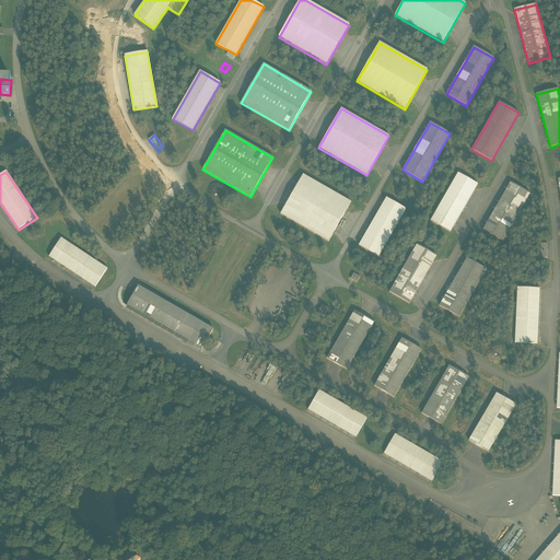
[(458,173),(430,221),(450,232),(478,185),(458,173)]
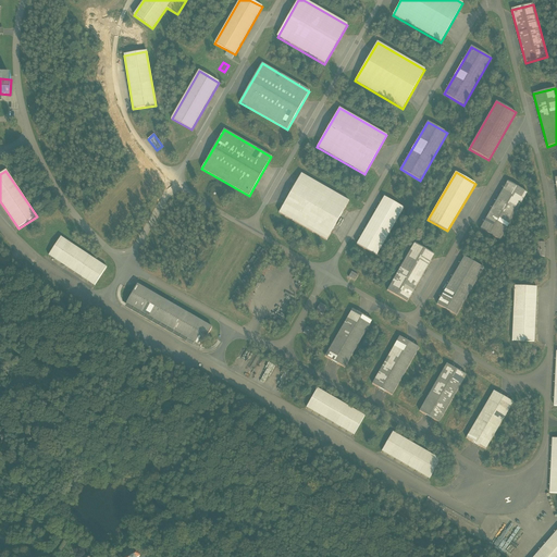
[(349,201),(301,174),(279,213),(326,240),(349,201)]
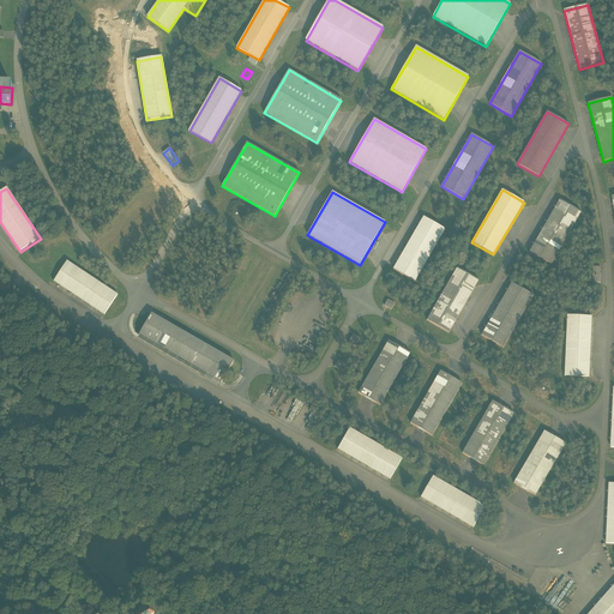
[(559,200),(529,253),(551,265),(581,212),(559,200)]
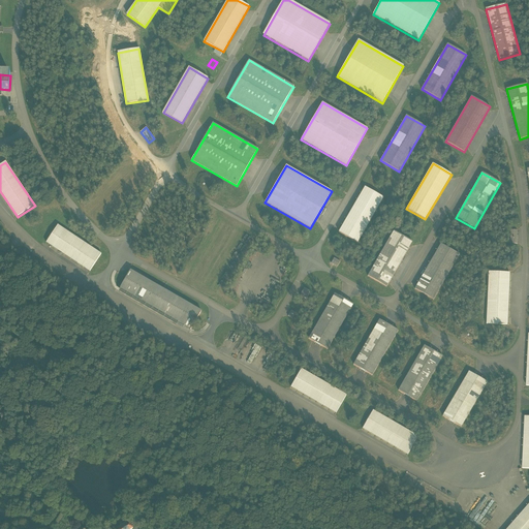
[(365,187),(339,232),(358,243),(383,198),(365,187)]
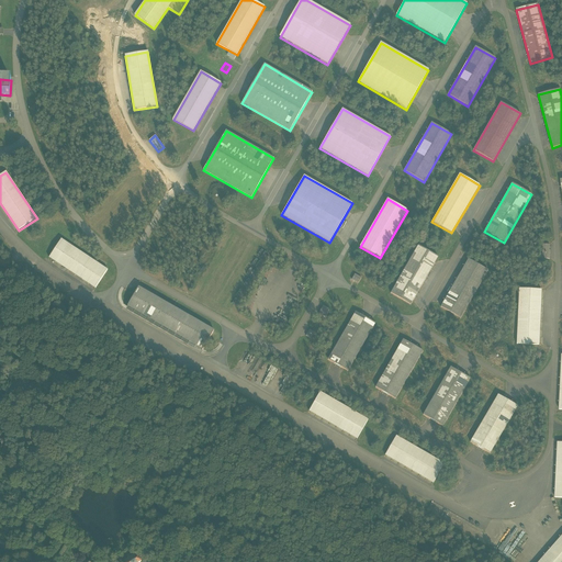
[(108,270),(62,239),(49,258),(96,289),(108,270)]
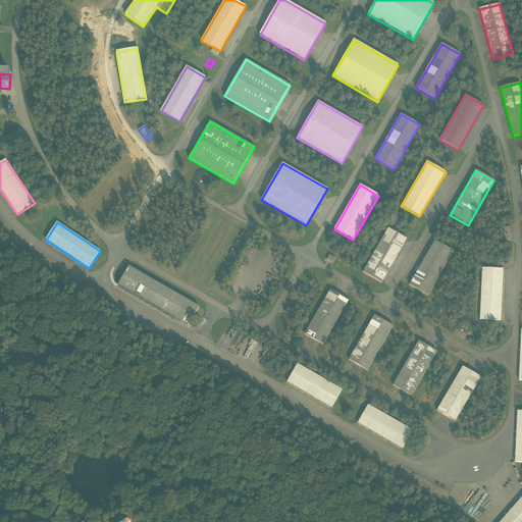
[(407,239),(388,228),(363,272),(381,283),(407,239)]
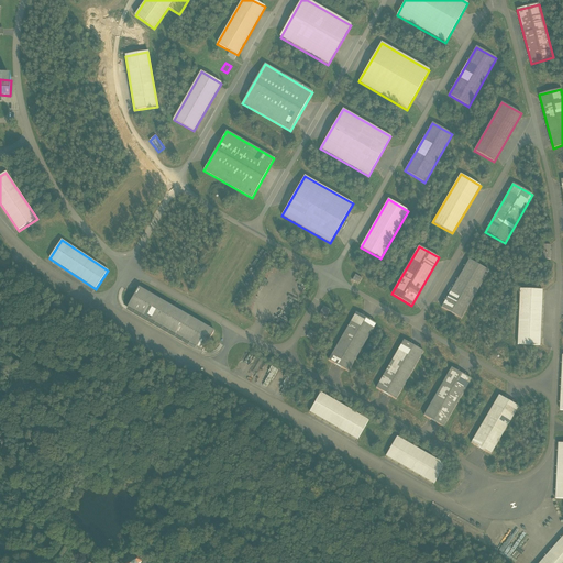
[(489,272),(470,260),(441,308),(461,319),(489,272)]
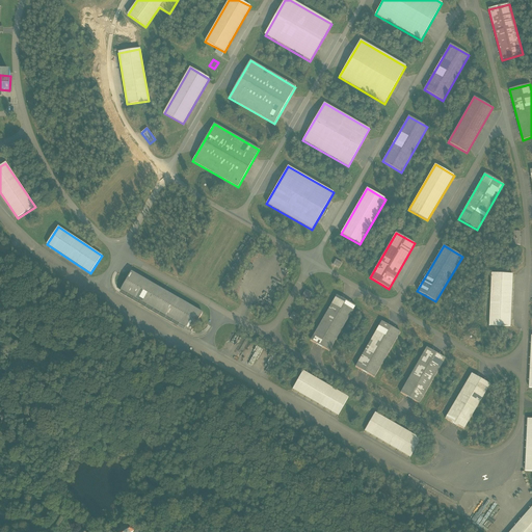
[(342,263),(336,260),(333,265),(339,268),(342,263)]
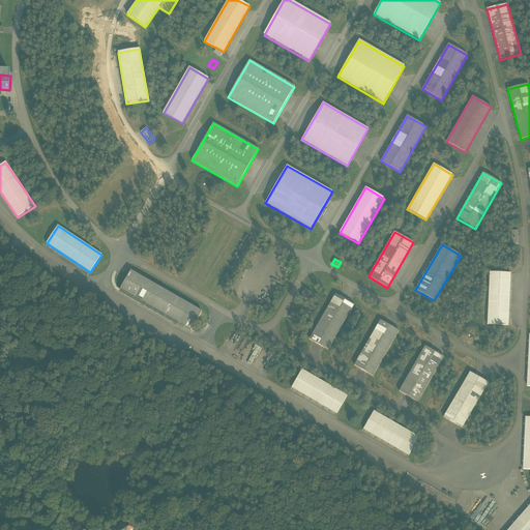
[(202,312),(130,271),(120,289),(192,330),(202,312)]
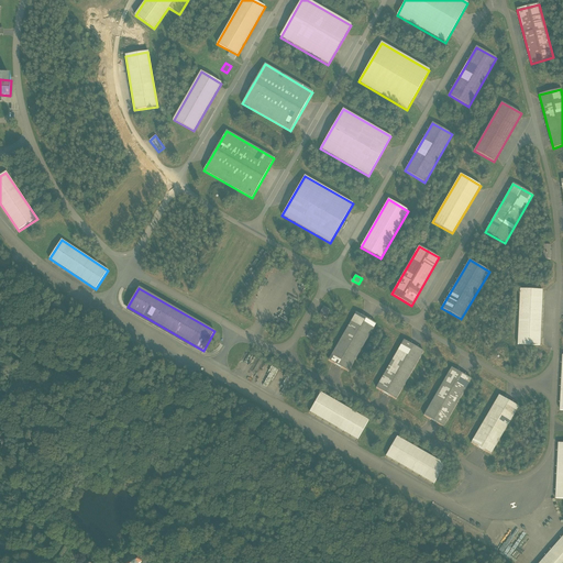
[(542,290),(520,289),(517,345),(540,345),(542,290)]
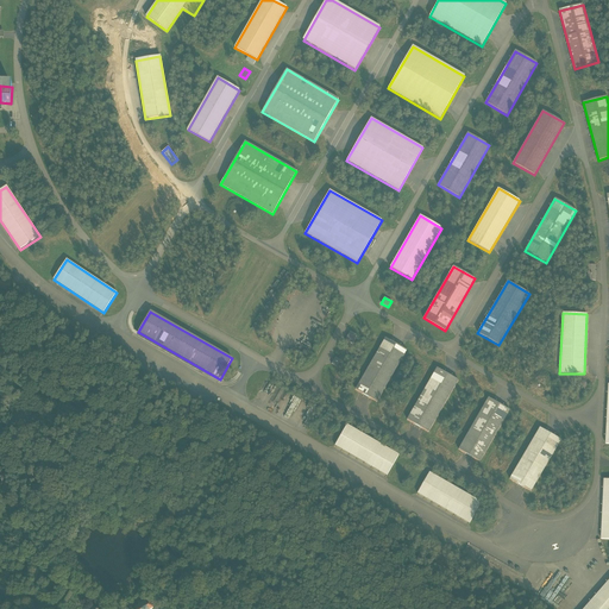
[(350,332),(345,340),(352,344),(357,336),(350,332)]
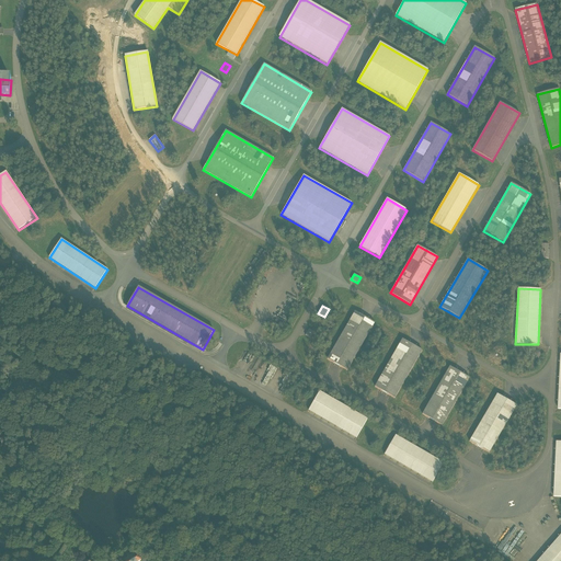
[(355,311),(328,359),(347,370),(375,323),(355,311)]
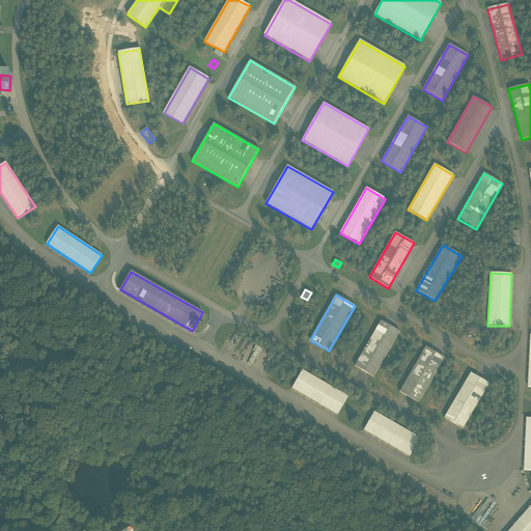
[(381,322),(355,366),(373,378),(399,332),(381,322)]
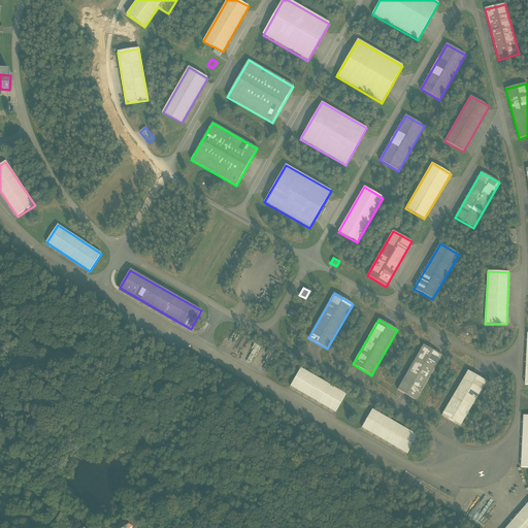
[(423,345),(397,390),(416,401),(441,356),(423,345)]
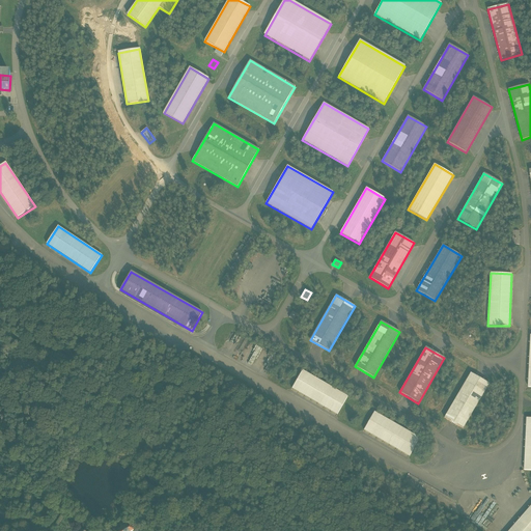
[(347,396),(303,370),(291,389),(337,415),(347,396)]
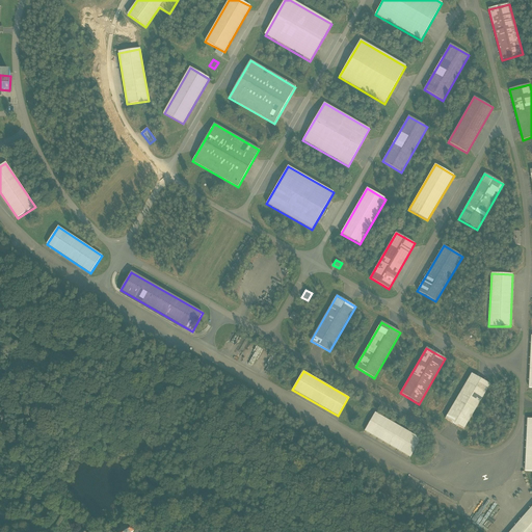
[(472,374),(445,419),(463,430),(490,384),(472,374)]
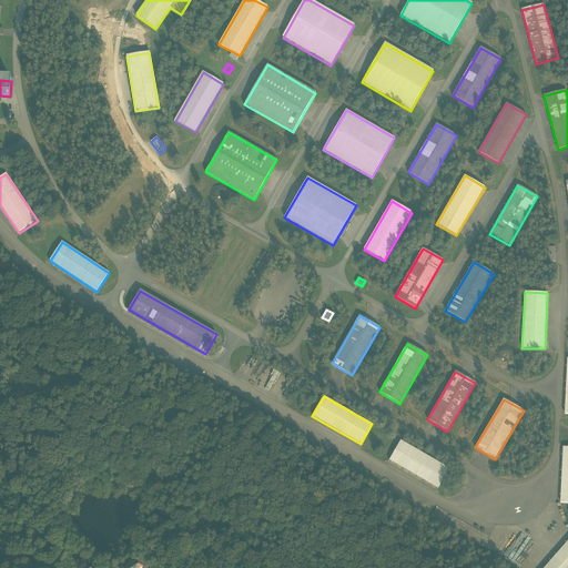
[(449,468),(401,440),(389,460),(437,488),(449,468)]
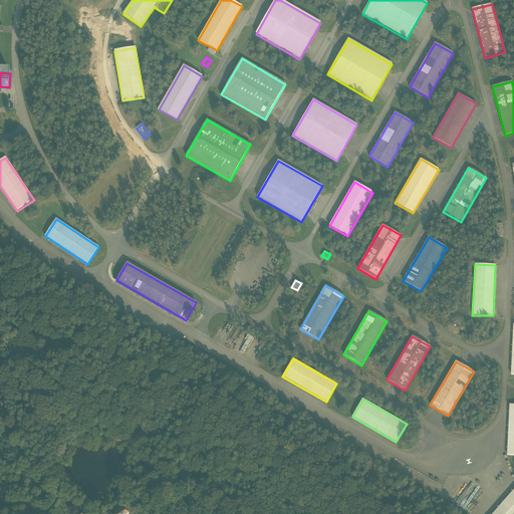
[(513,513),(513,489),(492,513),(513,513)]
